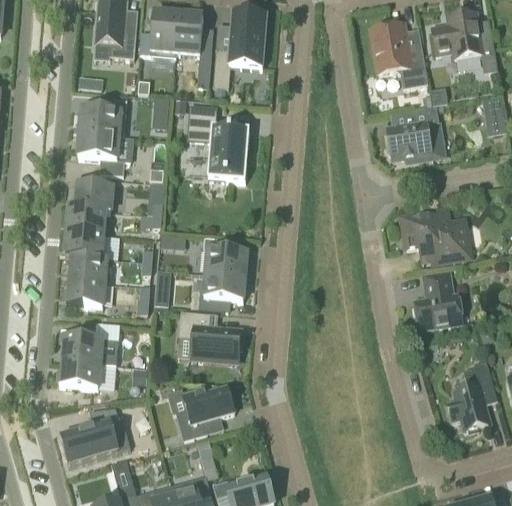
[(98,0),(95,44),(99,45),(99,47),(110,48),(110,58),(134,60),(136,36),(123,35),(126,3),(98,0)]
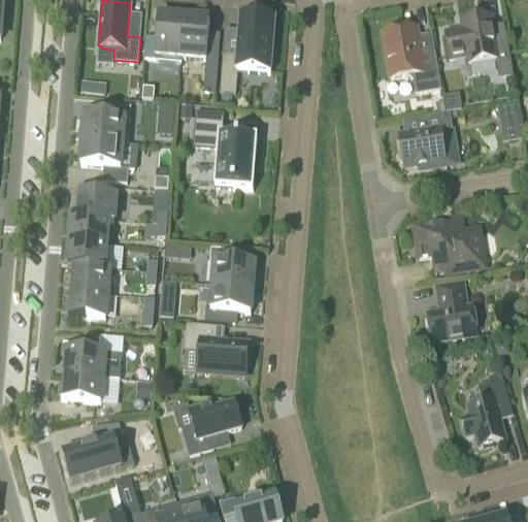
[(498,72),(513,70),(506,33),(494,35),(491,12),(461,18),(463,28),(444,31),(449,58),(467,55),(468,62),(496,57),(498,72)]
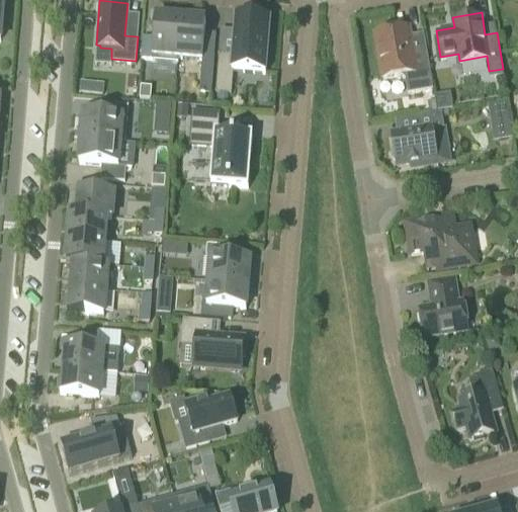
[(177,55),(180,15),(155,13),(152,58),(177,60),(178,55),(177,55)]
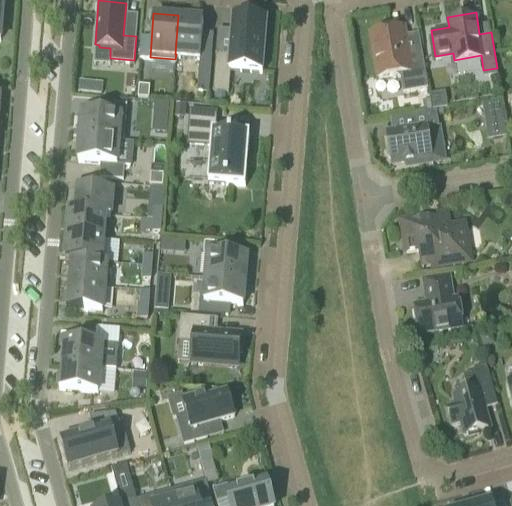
[(213,88),(229,89),(230,68),(263,71),(267,16),(232,13),(229,52),(216,51),(213,88)]
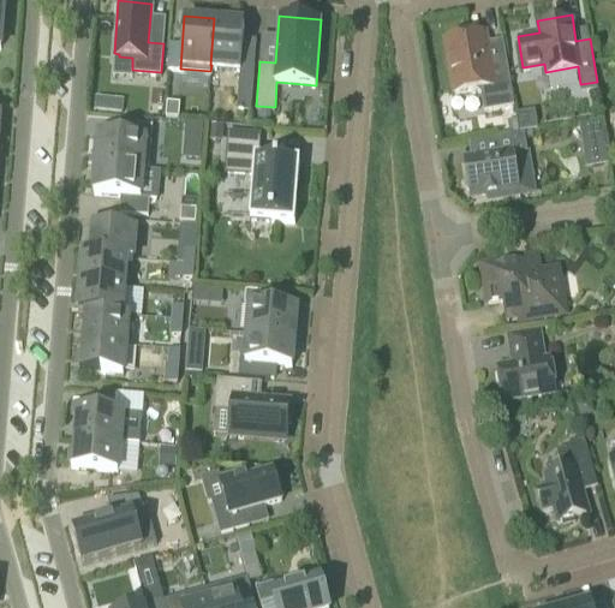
[(244,21),(214,18),(210,65),(212,65),(239,67),(244,21)]
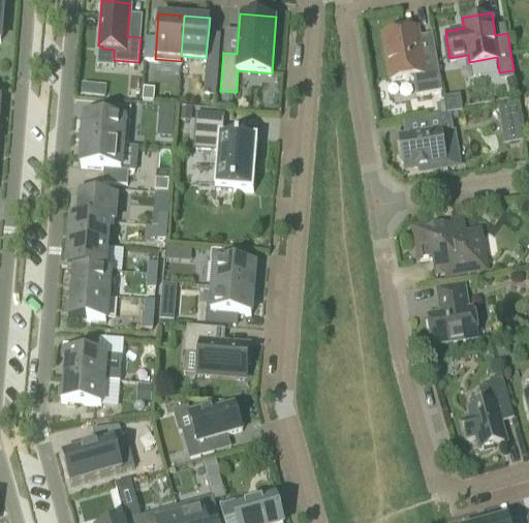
[(415,92),(442,88),(435,43),(419,45),(416,25),(383,31),(391,77),(408,73),(413,77),(415,92)]
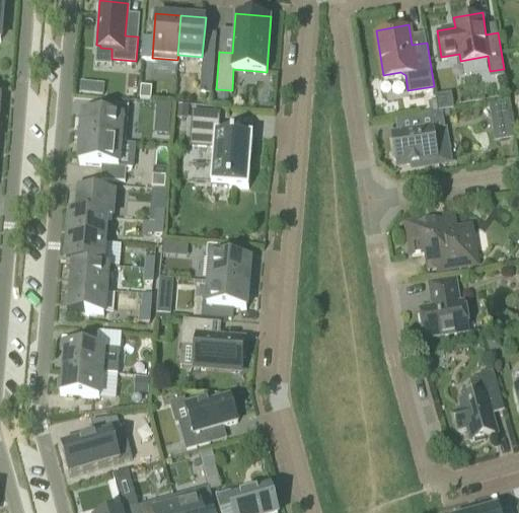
[(81,79),(80,89),(91,90),(91,80),(81,79)]
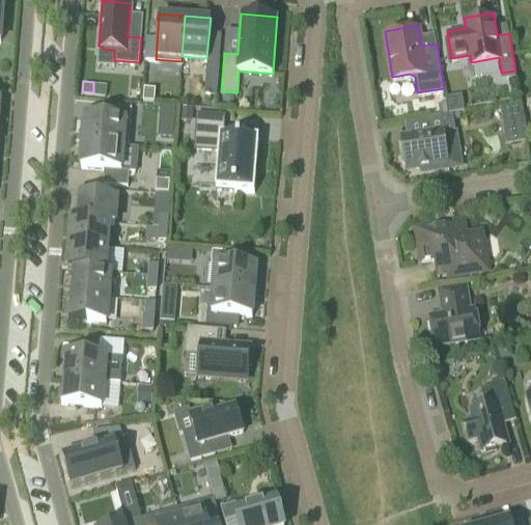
[(145,85),(144,89),(144,98),(154,98),(155,90),(155,85),(145,85)]
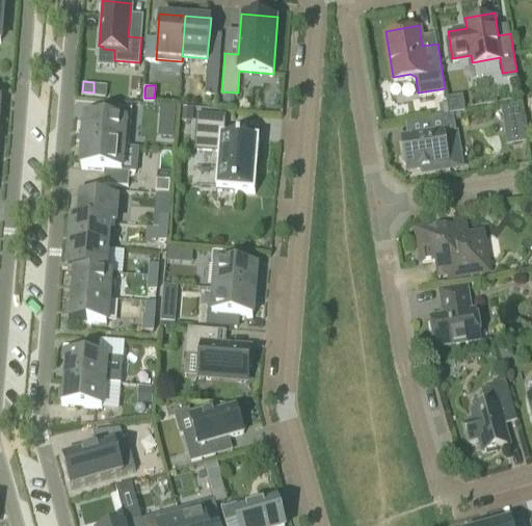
[(459,94),(446,97),(448,112),(462,110),(459,94)]
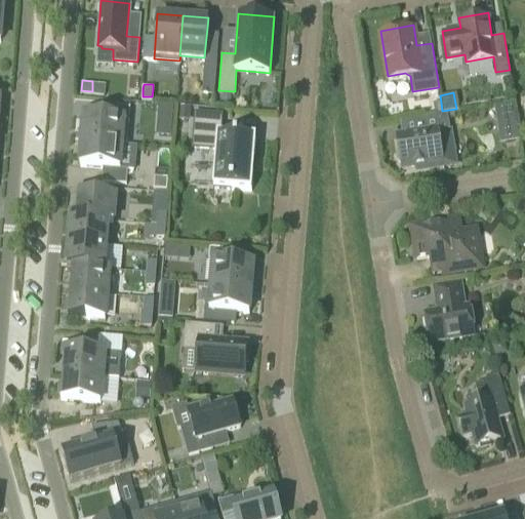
[(442,111),(440,95),(433,96),(436,112),(442,111)]
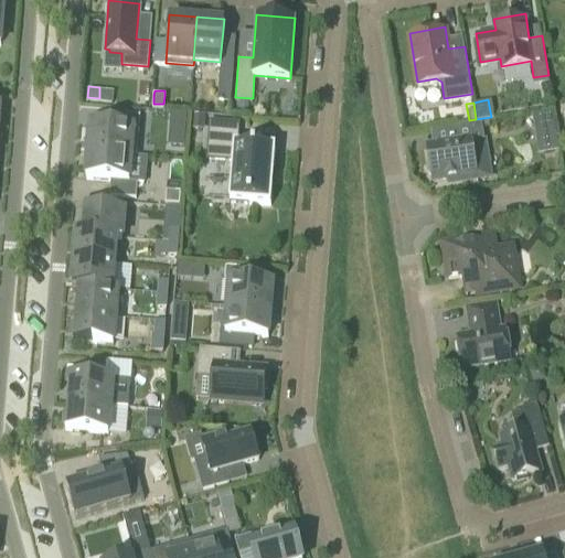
[(558,147),(552,107),(532,110),(539,150),(558,147)]
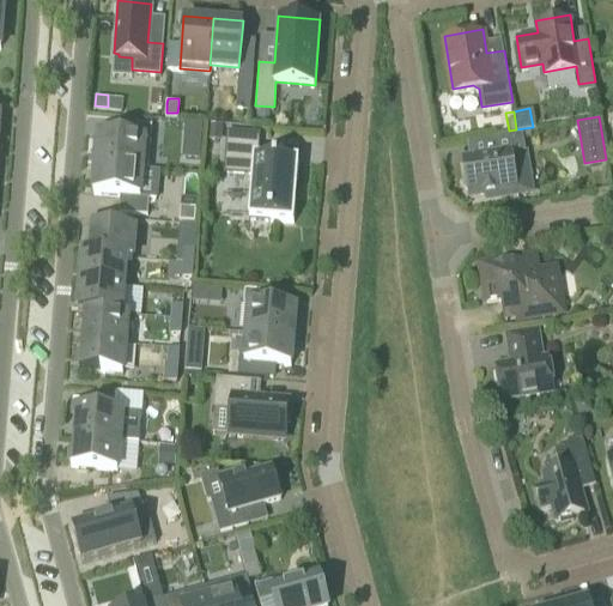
[(201,120),(186,117),(184,132),(200,133),(201,120)]
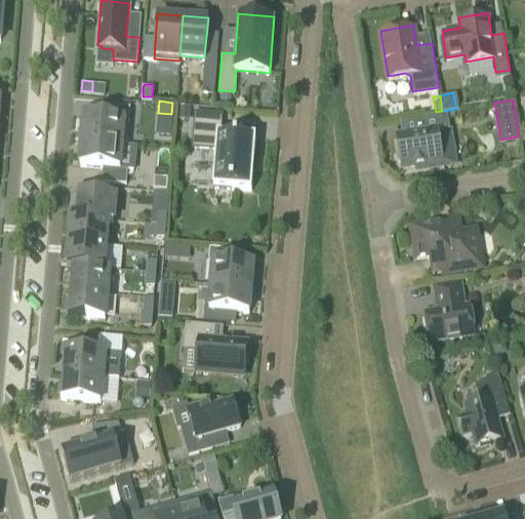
[(129,115),(129,104),(118,103),(116,114),(85,112),(83,136),(122,140),(121,141),(126,142),(128,115),(129,115)]
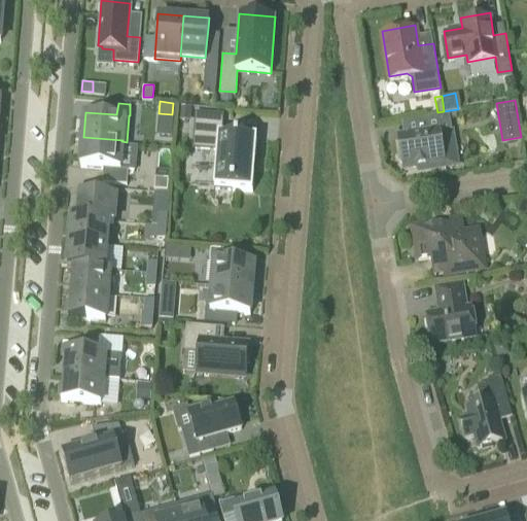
[(189,117),(190,104),(180,103),(179,116),(189,117)]
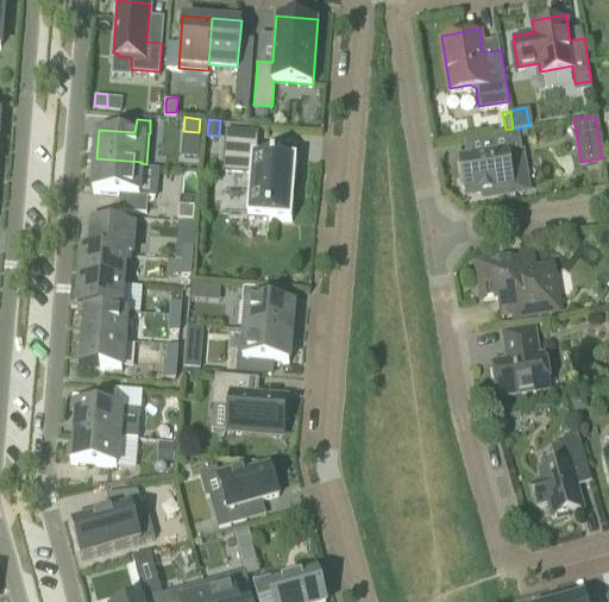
[(251,169),(248,214),(292,218),(296,156),(255,152),(256,131),(258,131),(258,129),(225,126),(221,168),(224,168),(224,167),(251,169)]
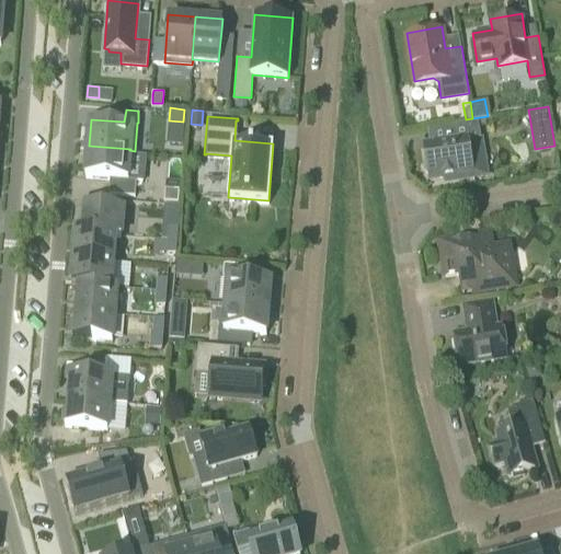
[(485,168),(480,135),(478,118),(447,124),(449,138),(424,142),(426,156),(423,160),(425,169),(428,171),(430,176),(472,170),(485,168)]
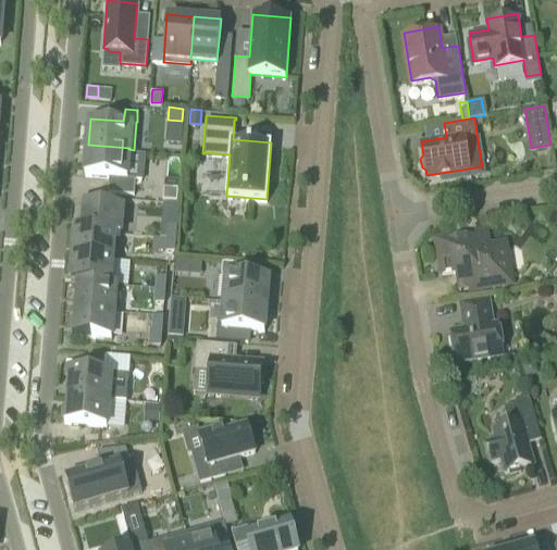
[(130,148),(88,145),(86,172),(101,173),(100,188),(131,191),(131,188),(132,176),(127,175),(128,149),(130,148)]
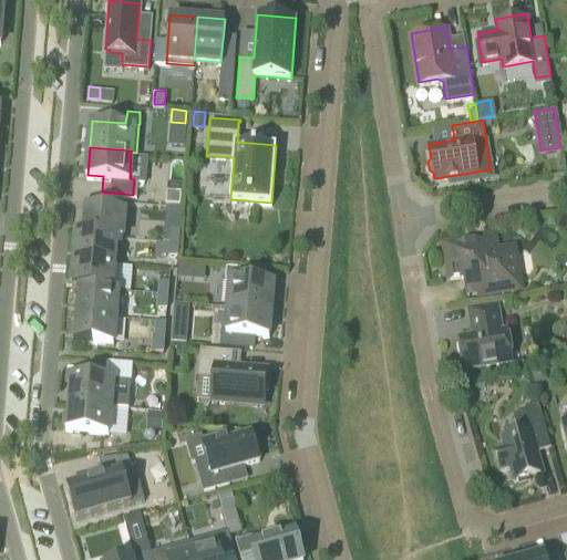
[(181,188),(167,187),(166,199),(179,200),(181,188)]
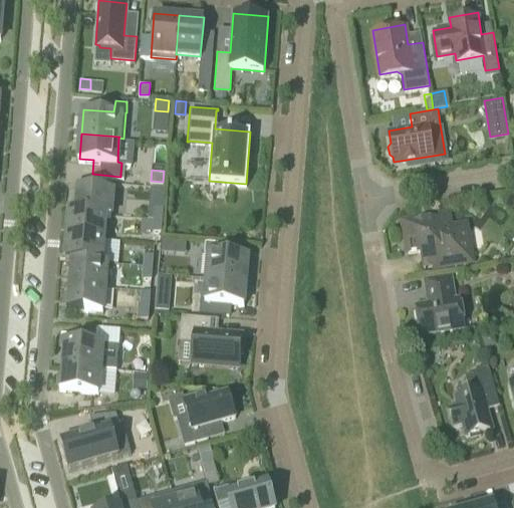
[(76,185),(74,209),(74,210),(105,213),(105,214),(110,214),(110,213),(112,188),(76,185)]
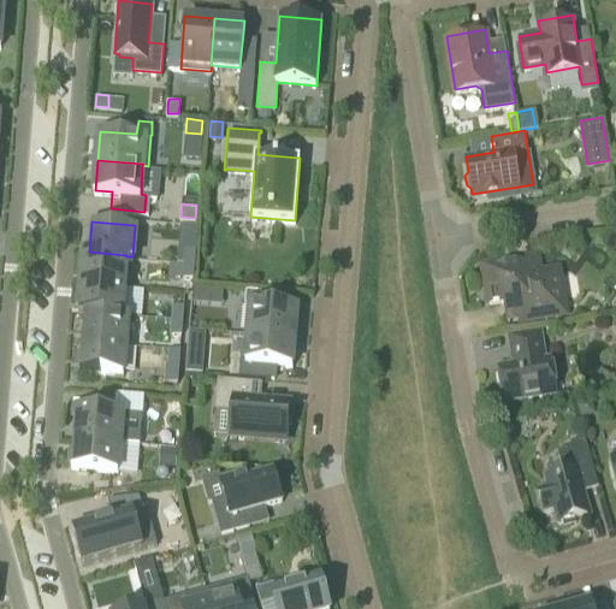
[(185,246),(184,260),(195,260),(196,247),(185,246)]
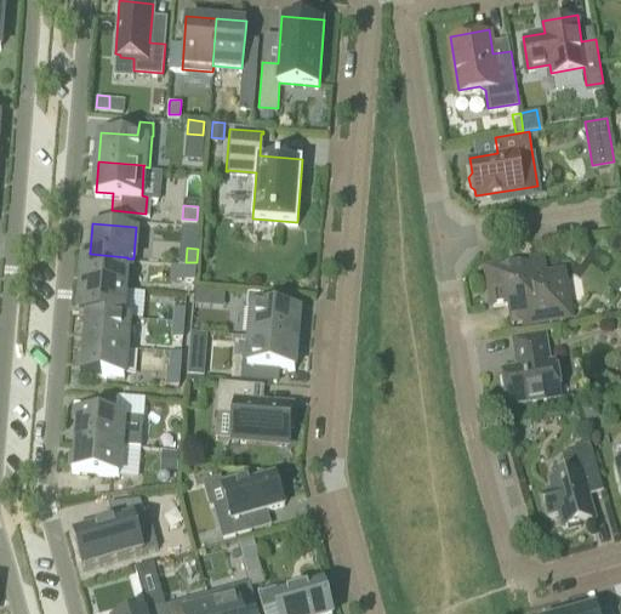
[(90,254),(90,253),(84,253),(84,254),(81,282),(125,285),(127,259),(127,257),(90,254)]
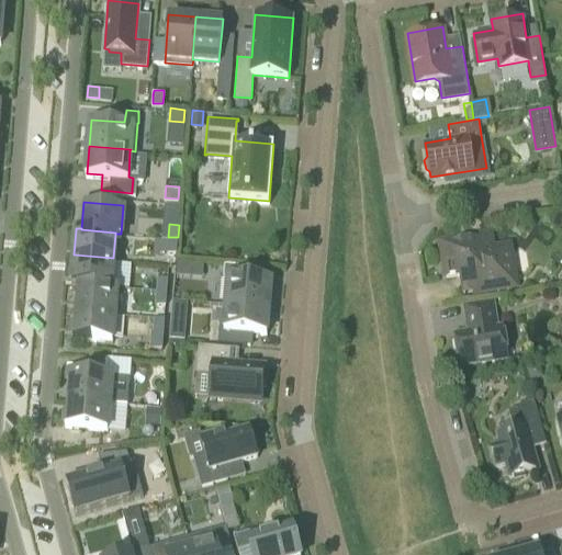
[(463,291),(481,287),(515,282),(508,242),(492,246),(490,231),(453,237),(442,252),(446,273),(460,271),(463,291)]
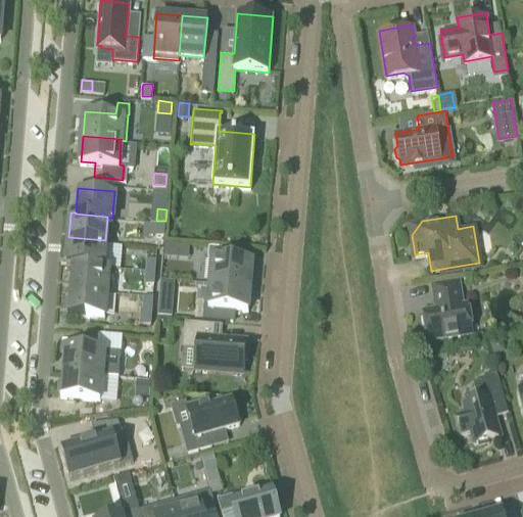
[(165,221),(156,221),(155,233),(164,233),(165,221)]
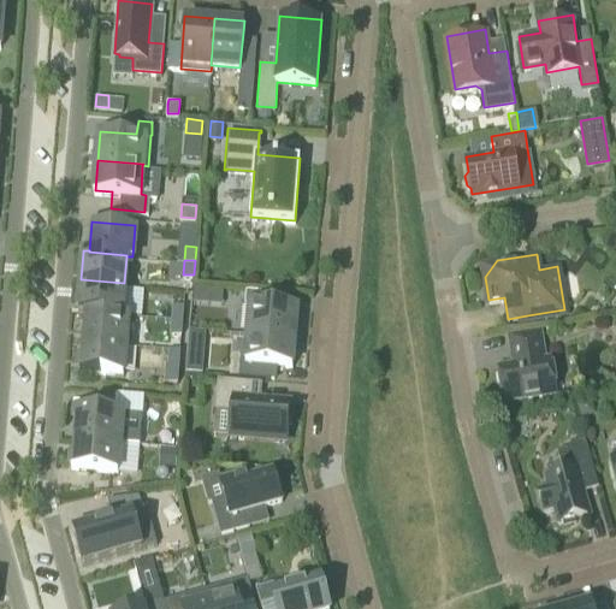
[(124,283),(81,279),(78,309),(84,311),(84,309),(122,313),(122,312),(124,283)]
